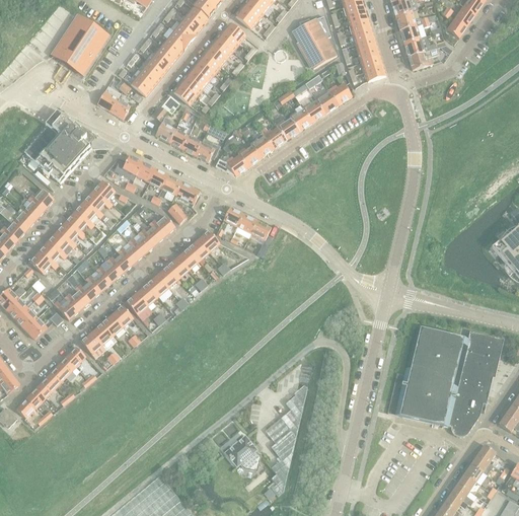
[(209,15),(215,7),(206,0),(196,0),(194,3),(209,15)]
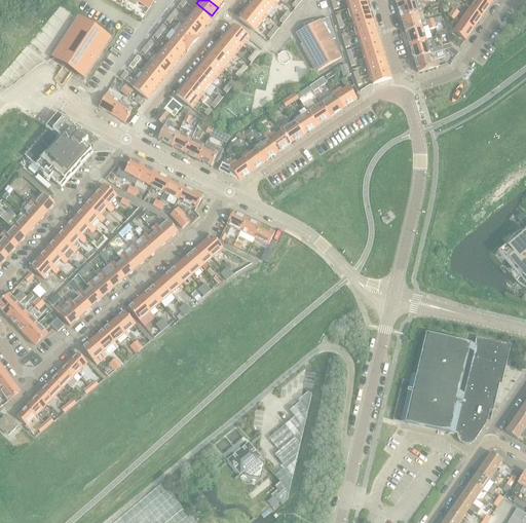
[(261,20),(267,12),(252,0),(246,7),(261,20)]
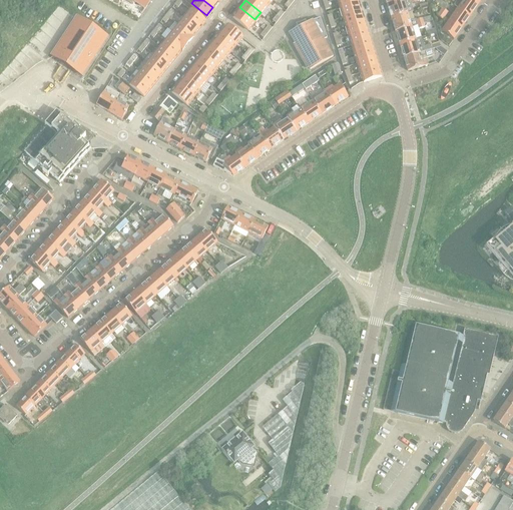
[(245,0),(261,12),(267,4),(262,0),(245,0)]
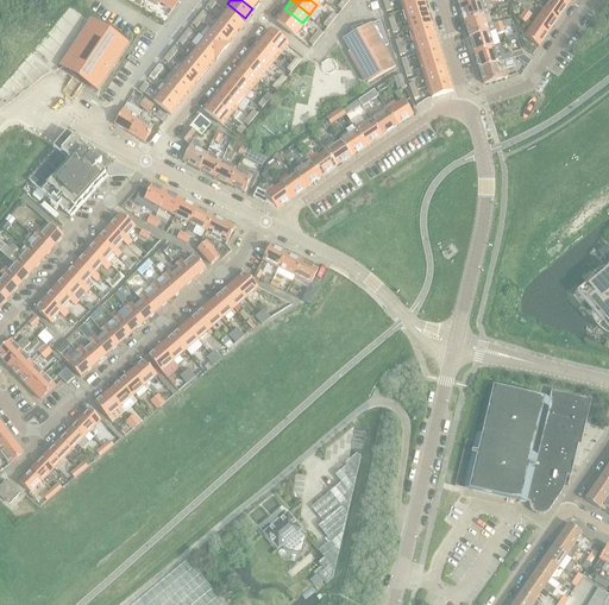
[(426,0),(405,6),(408,18),(429,11),(426,0)]
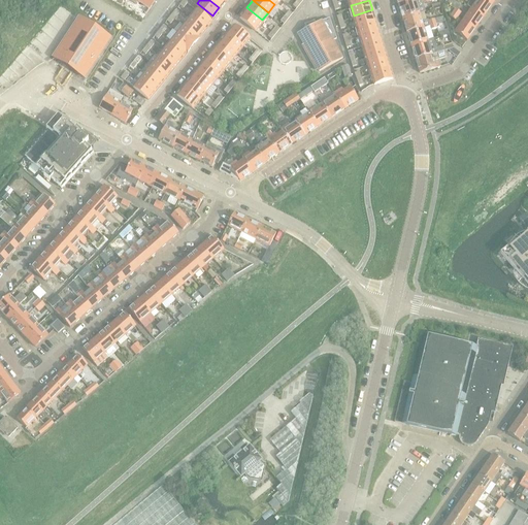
[(408,0),(398,3),(402,17),(420,11),(417,2),(422,0),(423,1),(426,0),(408,0)]
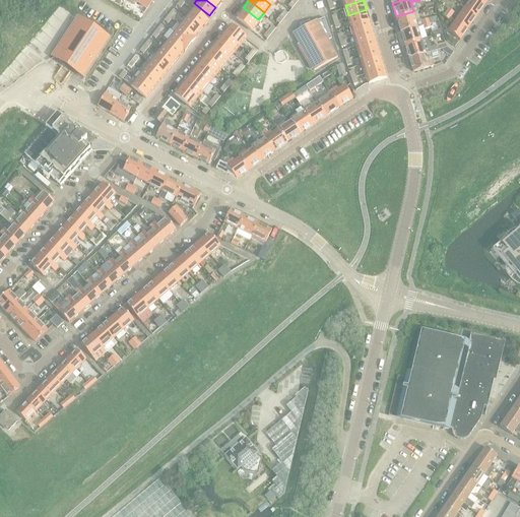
[(461,0),(460,2),(464,5),(465,5),(476,13),(484,1),(483,0),(461,0)]
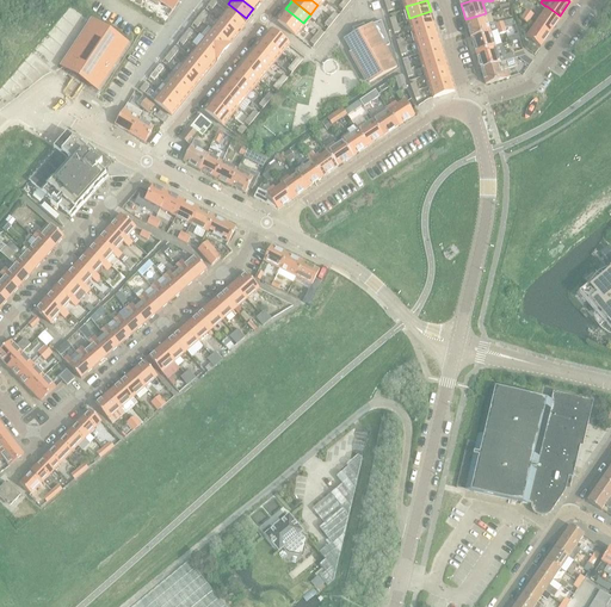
[(547,6),(545,6),(537,19),(550,29),(560,16),(547,6)]
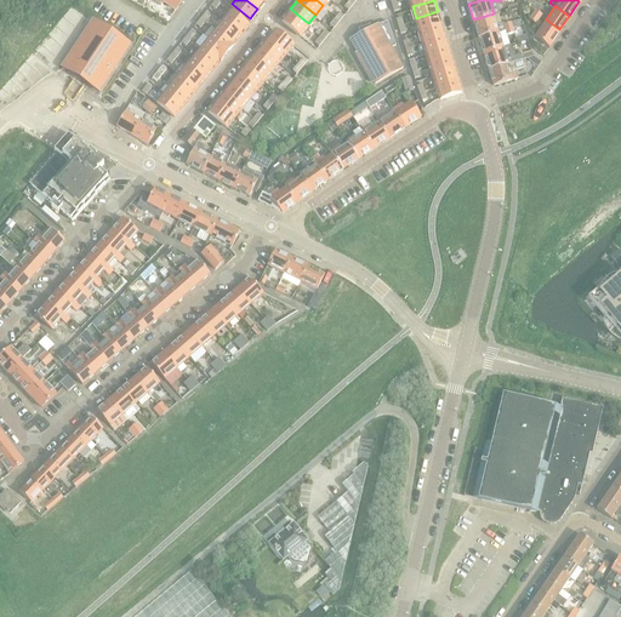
[(223,18),(241,33),(249,23),(231,9),(223,18)]
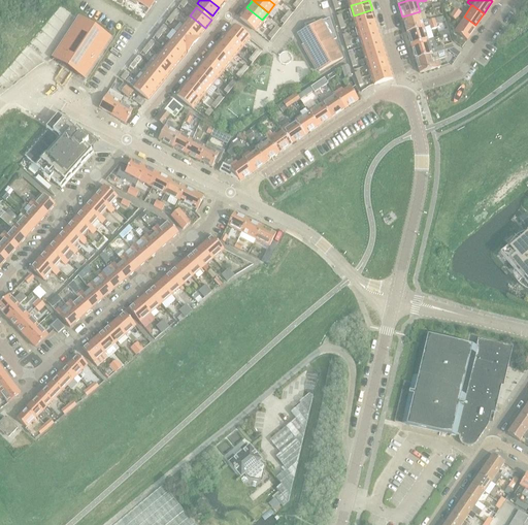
[(255,28),(262,20),(246,7),(240,15),(255,28)]
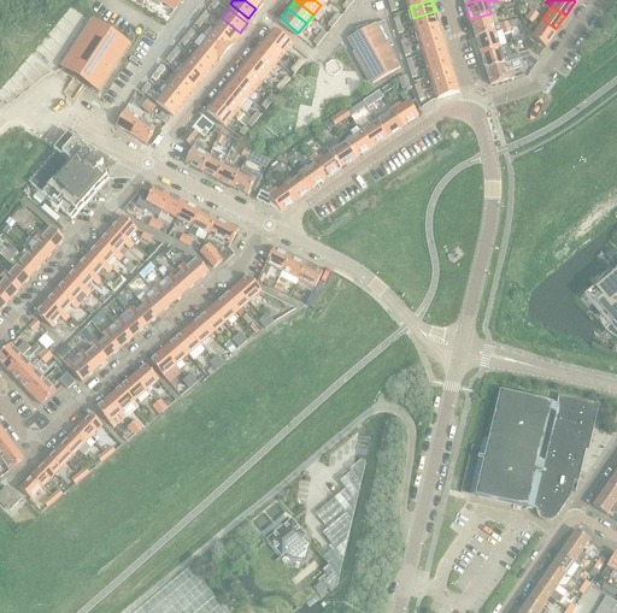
[(413,18),(417,29),(439,22),(435,11),(413,18)]
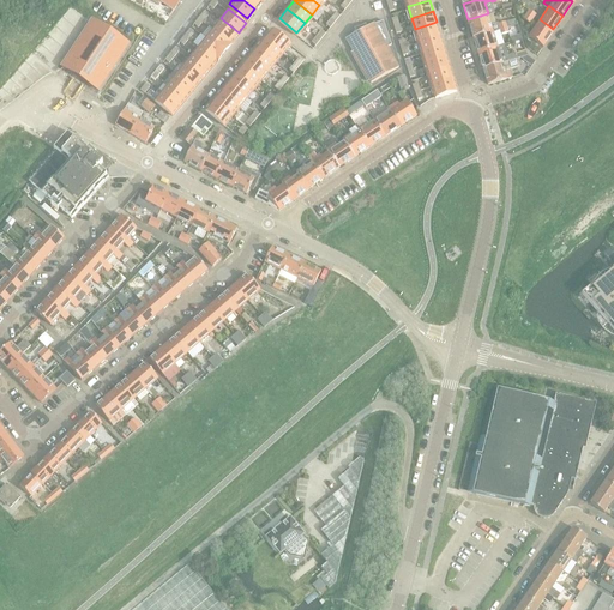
[(530,20),(534,16),(528,11),(524,16),(530,20)]
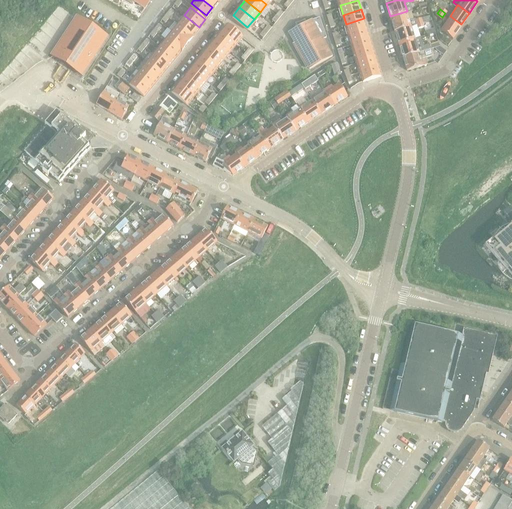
[(409,19),(407,11),(390,16),(394,29),(423,20),(431,18),(430,13),(415,18),(415,17),(409,19)]
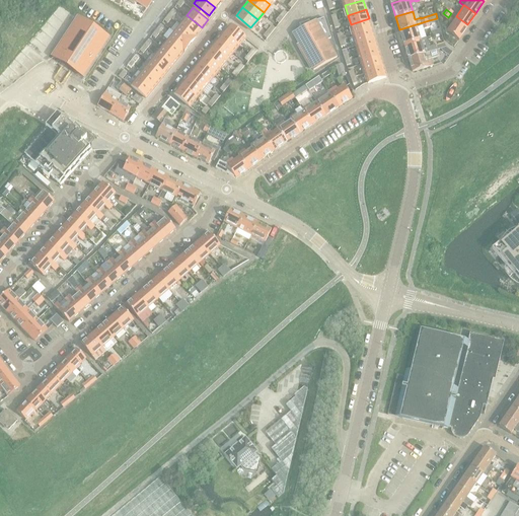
[(77,14),(52,53),(83,74),(108,35),(77,14)]
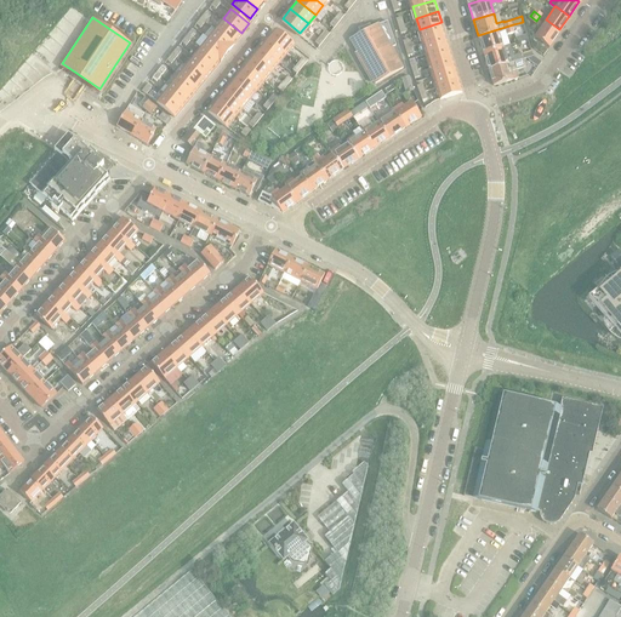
[(216,27),(233,41),(241,33),(223,18),(216,27)]
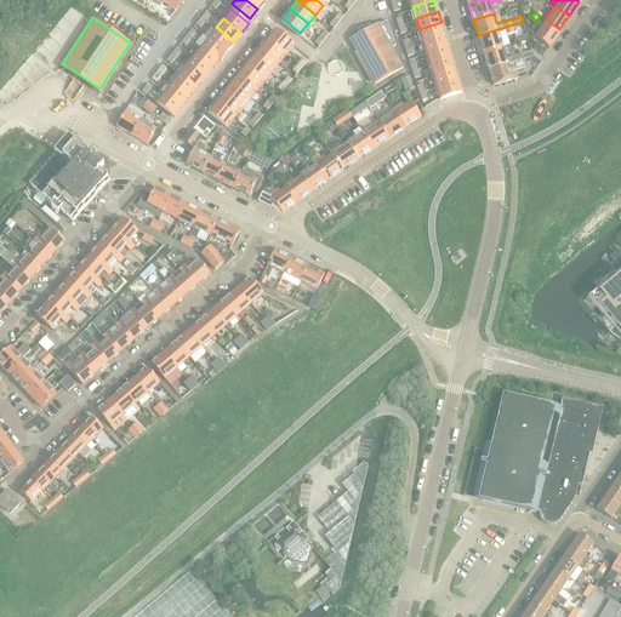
[(368,24),(360,27),(362,30),(351,36),(375,81),(403,66),(392,45),(396,43),(387,18),(379,21),(369,26),(368,24)]
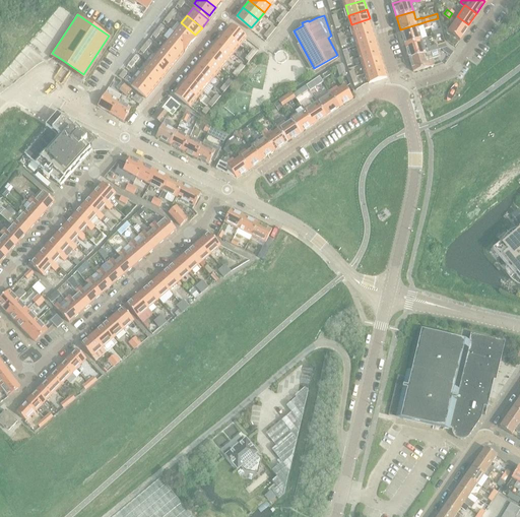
[(460,37),(468,24),(457,16),(448,28),(460,37)]
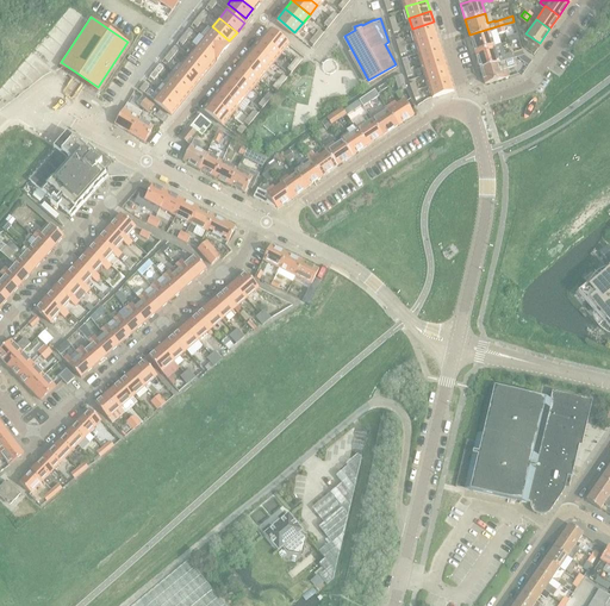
[(434,22),(412,29),(415,39),(437,32),(434,22)]
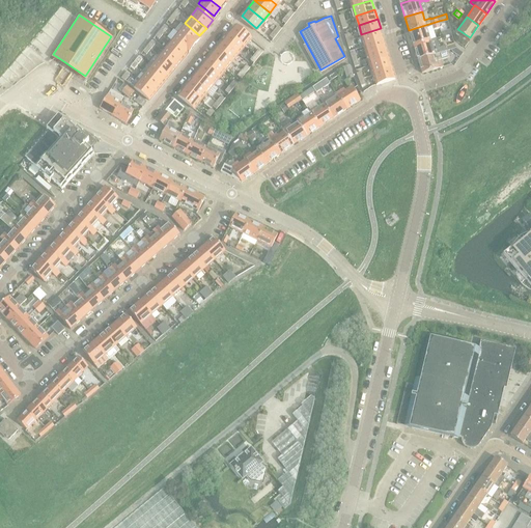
[(440,25),(439,21),(409,30),(413,44),(430,38),(427,30),(434,29),(434,27),(440,25)]
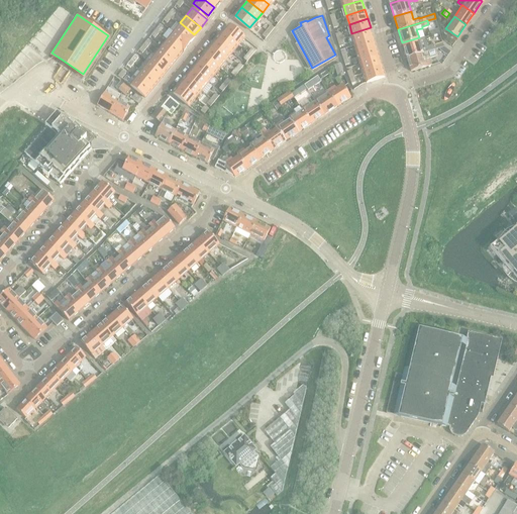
[(188,42),(194,34),(180,22),(174,30),(188,42)]
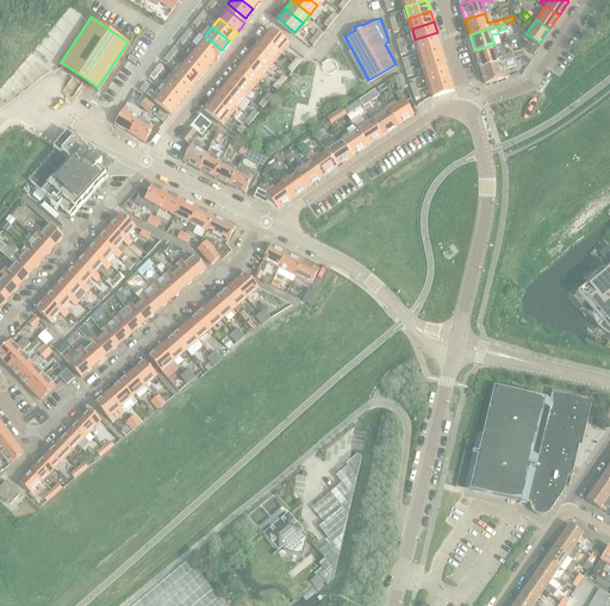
[(262,36),(280,50),(288,41),(271,26),(262,36)]
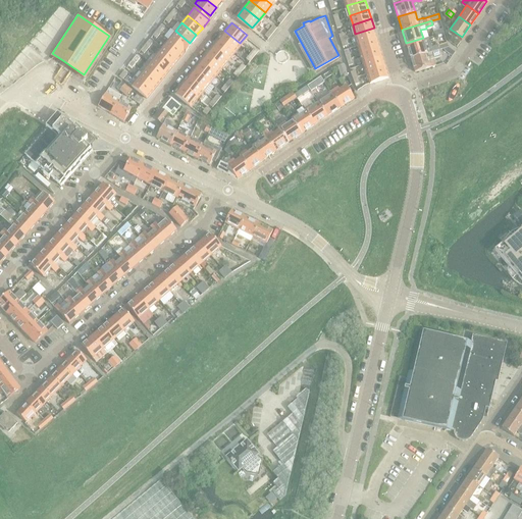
[(358,43),(376,38),(374,28),(355,34),(358,43)]
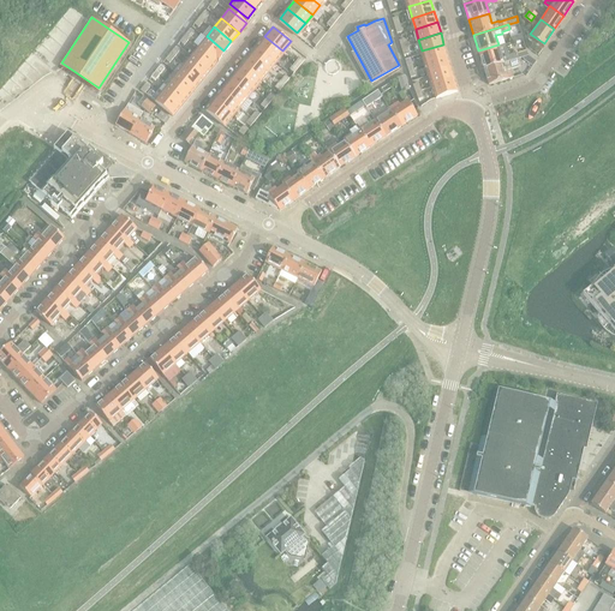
[(199,45),(216,59),(224,51),(207,36),(199,45)]
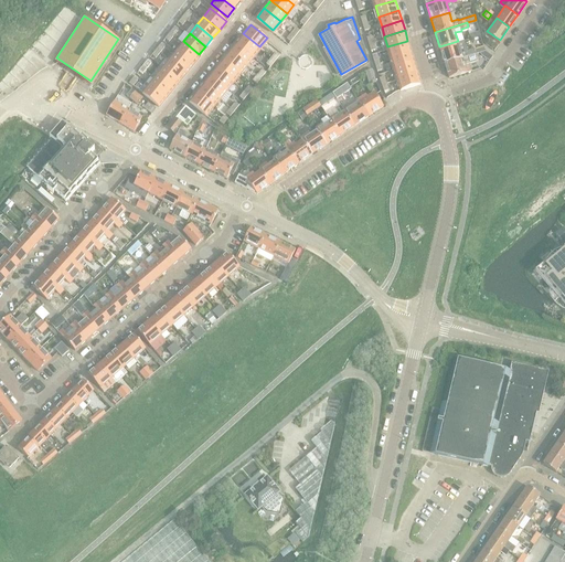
[(243,33),(236,42),(253,55),(259,46),(243,33)]
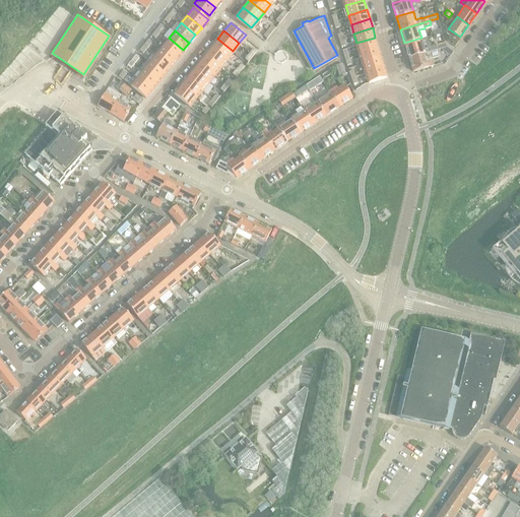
[(427,36),(421,38),(404,43),(408,56),(437,47),(436,43),(430,44),(427,36)]
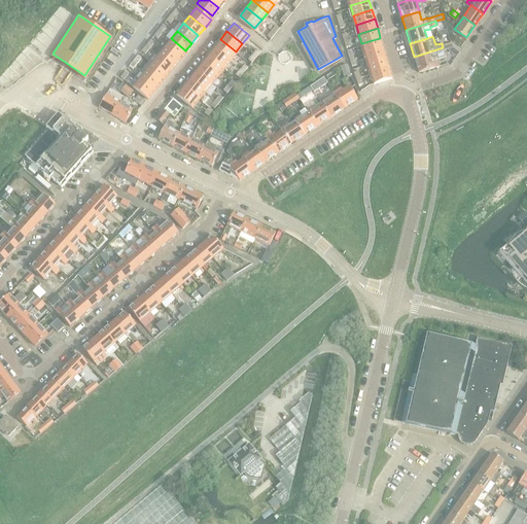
[(179,59),(185,50),(171,38),(165,45),(179,59)]
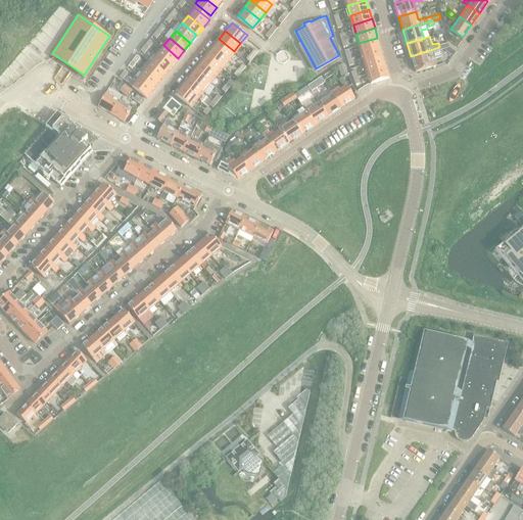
[(380,47),(377,38),(359,43),(362,52),(380,47)]
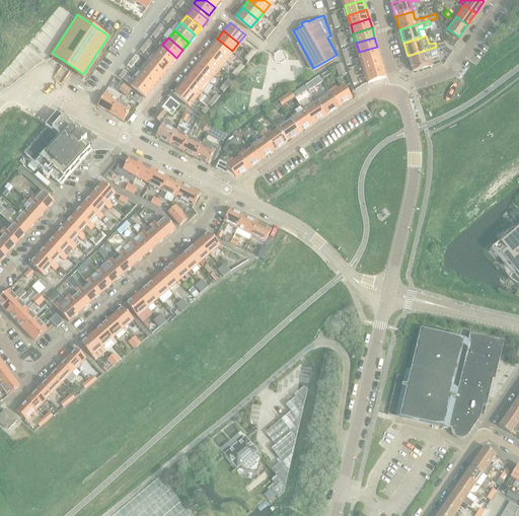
[(232,51),(217,39),(211,46),(226,58),(232,51)]
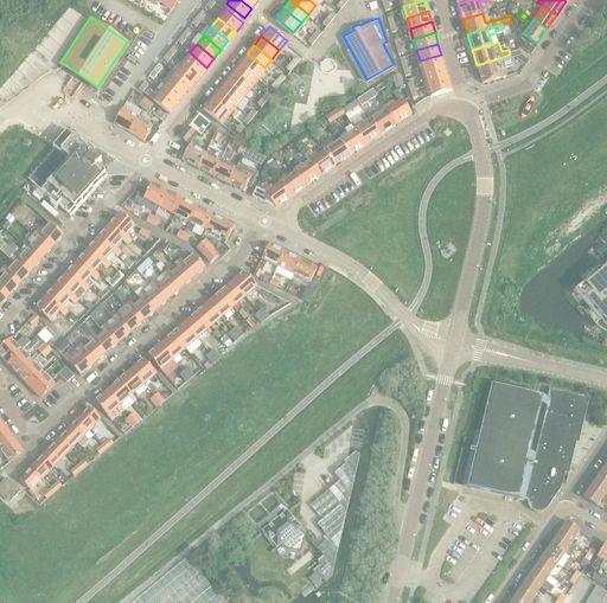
[(521,51),(516,53),(517,56),(525,63),(529,57),(528,56),(521,51)]
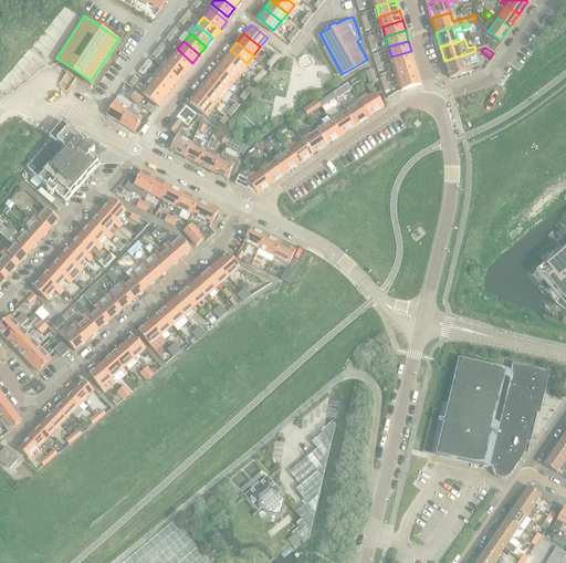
[(186,71),(192,63),(177,49),(169,58),(186,71)]
